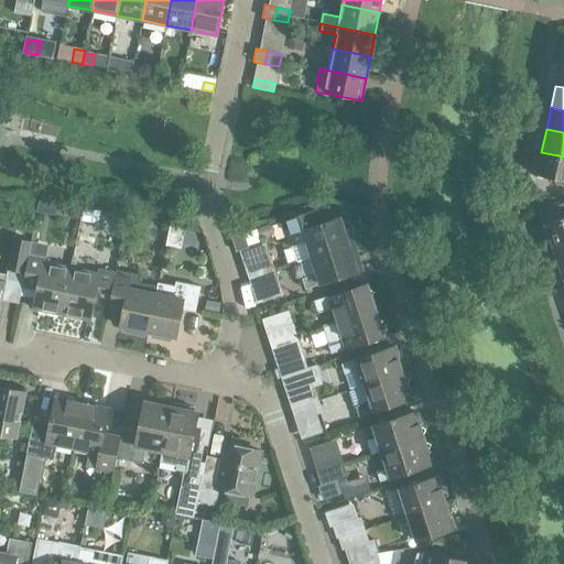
[(563,156),(541,152),(537,175),(554,179),(556,184),(563,185),(563,156)]
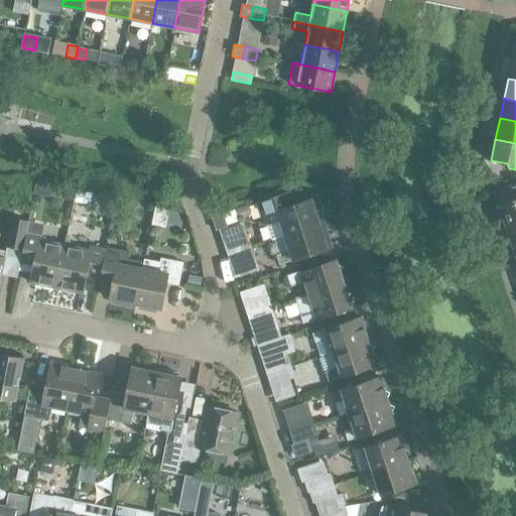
[(498,204),(505,225),(515,221),(515,184),(496,192),(499,204),(498,204)]
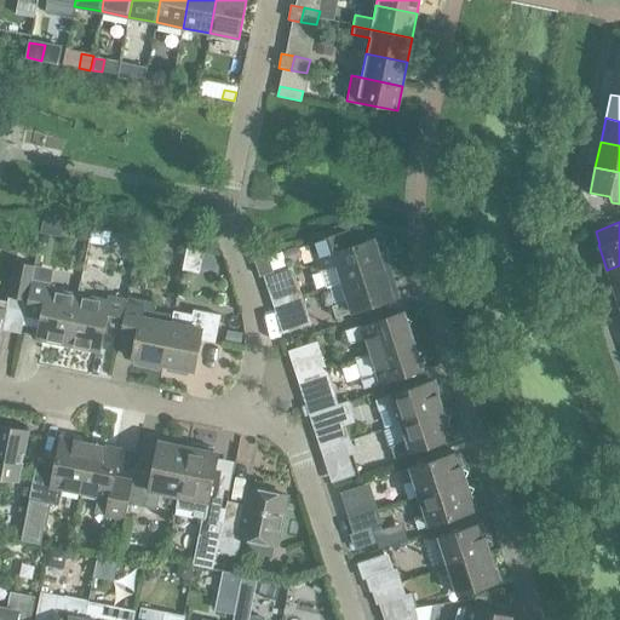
[(90,230),(78,228),(76,234),(81,240),(87,241),(90,230)]
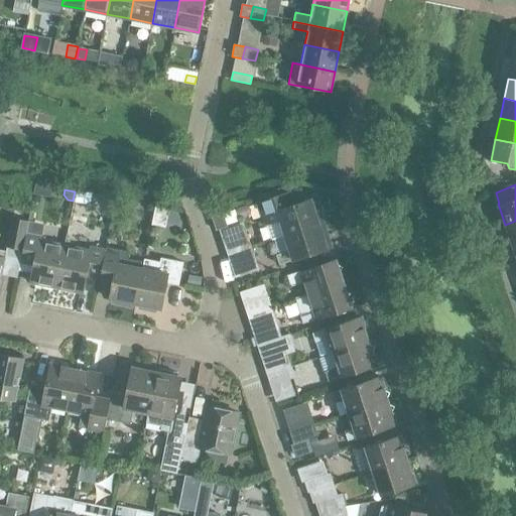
[(324,223),(315,199),(293,206),(289,192),(259,203),(266,225),(280,221),(285,236),(324,223)]
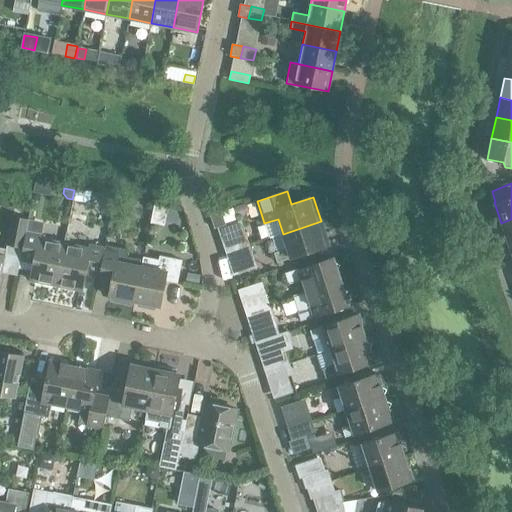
[(6,245),(23,248),(26,233),(28,221),(12,217),(6,245)]
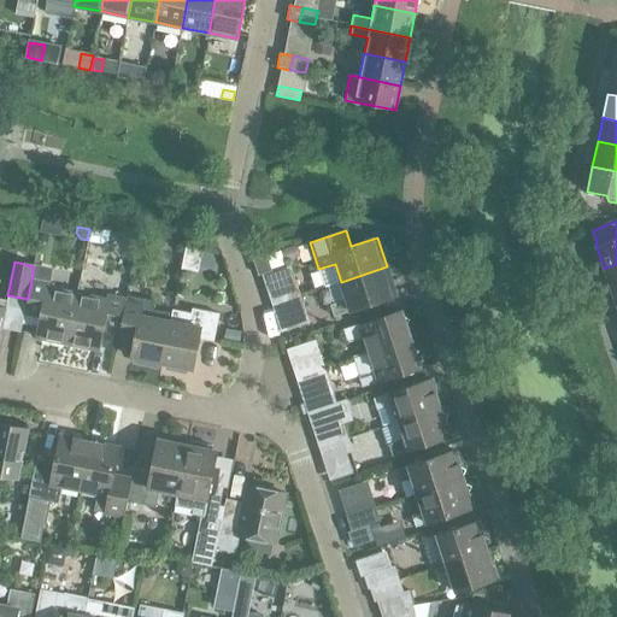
[(616,264),(604,269),(612,292),(616,289),(616,264)]
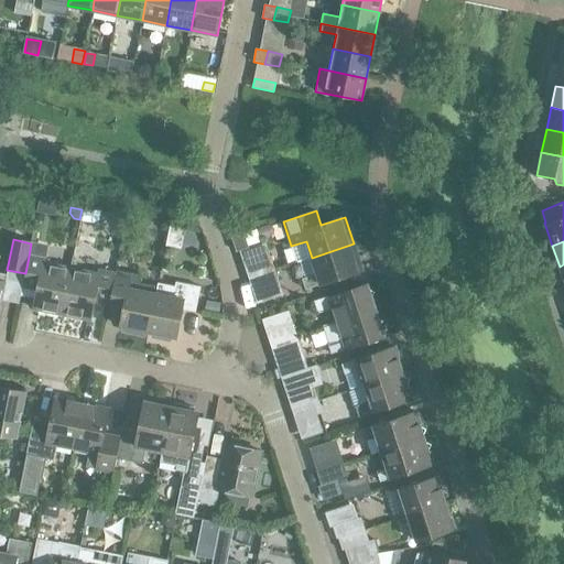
[(354,243),(312,258),(317,274),(302,279),(305,290),(362,271),(354,243)]
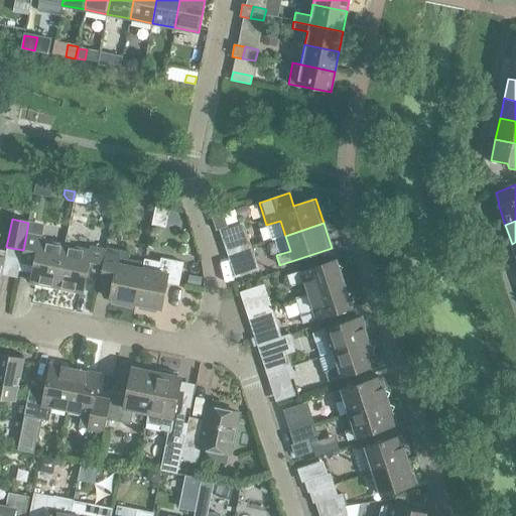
[(224,242),(228,254),(251,246),(247,234),(224,242)]
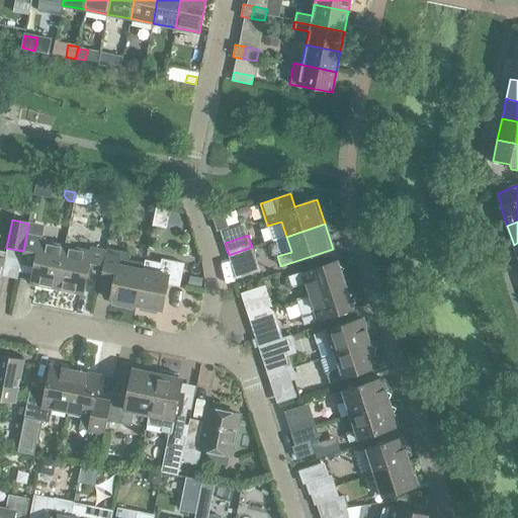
[(26,236),(23,251),(21,263),(34,266),(31,284),(57,289),(66,246),(40,241),(41,238),(26,236)]
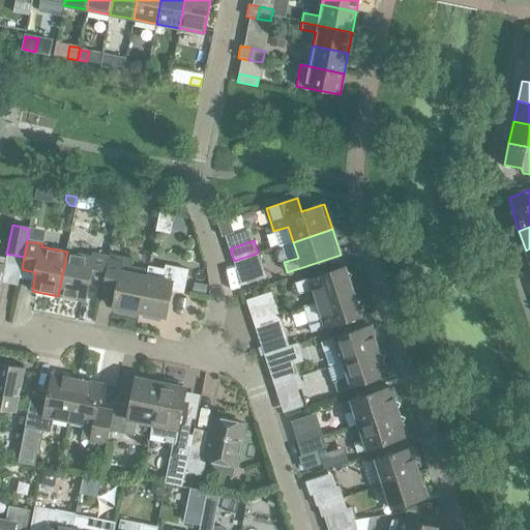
[(88,283),(102,286),(108,257),(92,254),(92,257),(67,252),(58,296),(85,301),(88,283)]
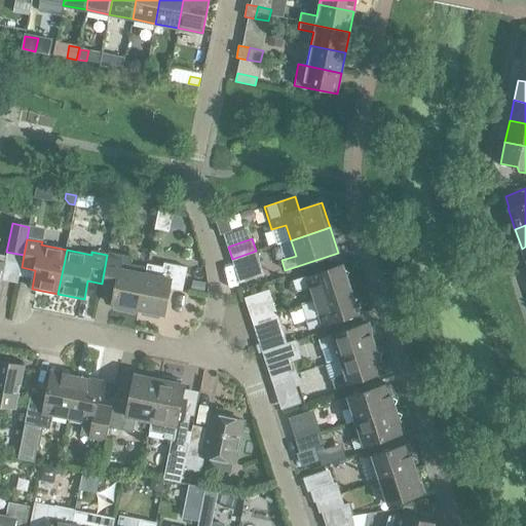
[(256,251),(232,259),(236,271),(260,264),(256,251)]
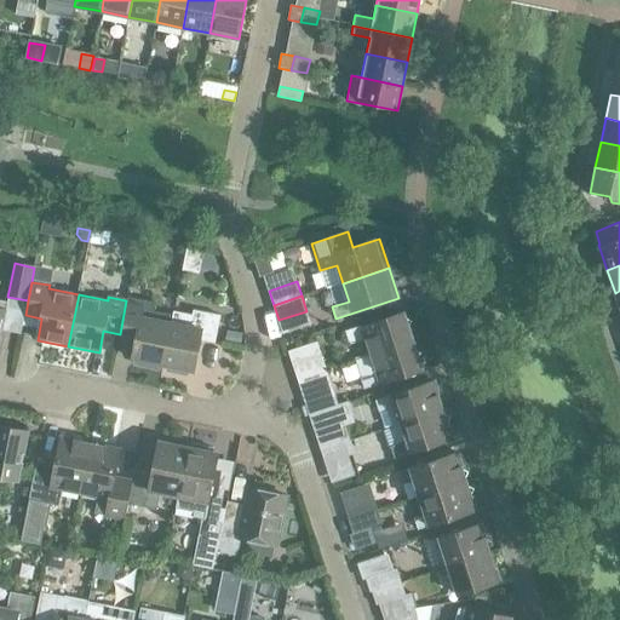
[(127,297),(127,300),(126,300),(120,334),(137,338),(132,360),(137,361),(137,366),(158,369),(158,365),(162,366),(172,323),(174,311),(173,311),(173,316),(154,313),(156,303),(127,297)]
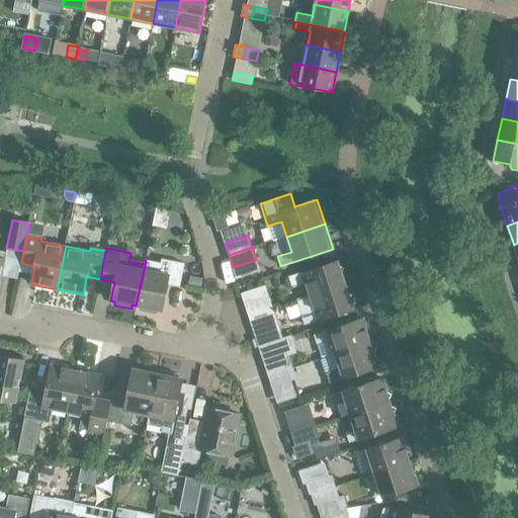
[(140,311),(156,314),(157,310),(162,311),(167,284),(180,286),(184,264),(162,259),(161,264),(146,260),(144,270),(136,306),(141,307),(140,311)]
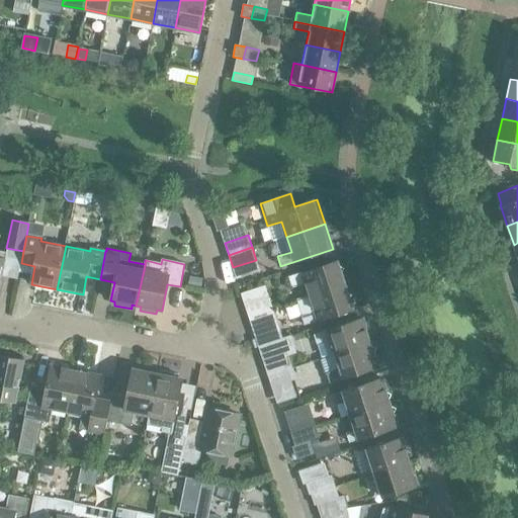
[(306,282),(311,296),(345,285),(337,261),(288,277),(291,286),(306,282)]
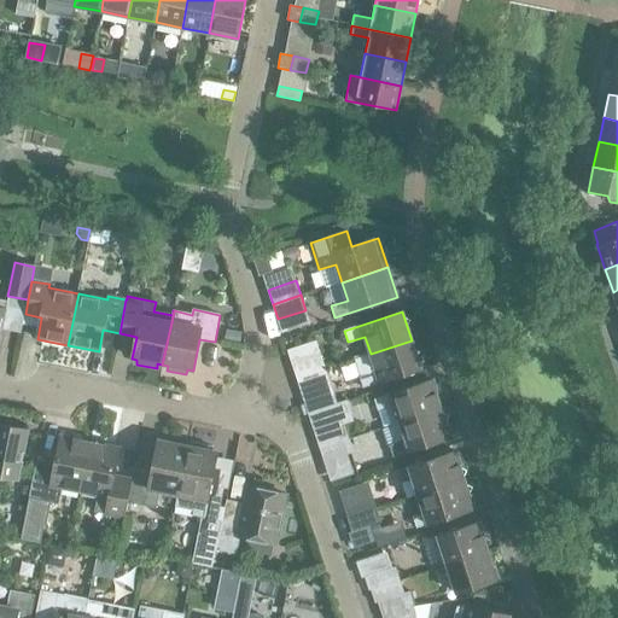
[(227,331),(226,340),(240,343),(242,333),(227,331)]
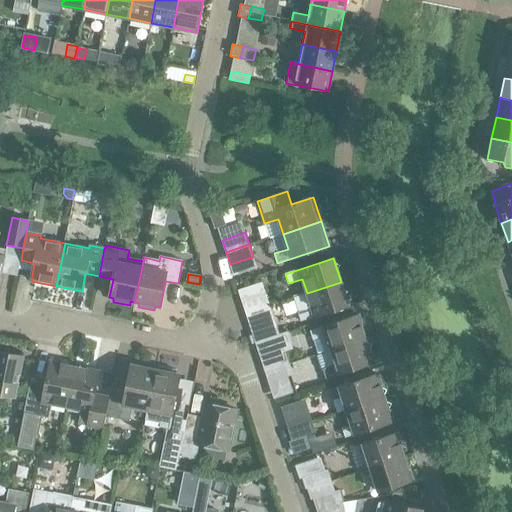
[(349,306),(347,301),(350,300),(345,284),(342,285),(341,282),(307,293),(311,308),(298,312),(301,322),(349,306)]
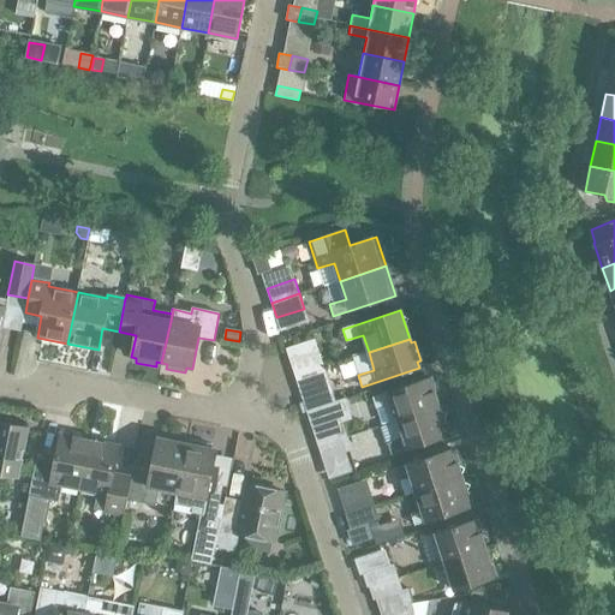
[(291,363),(296,376),(323,366),(320,353),(291,363)]
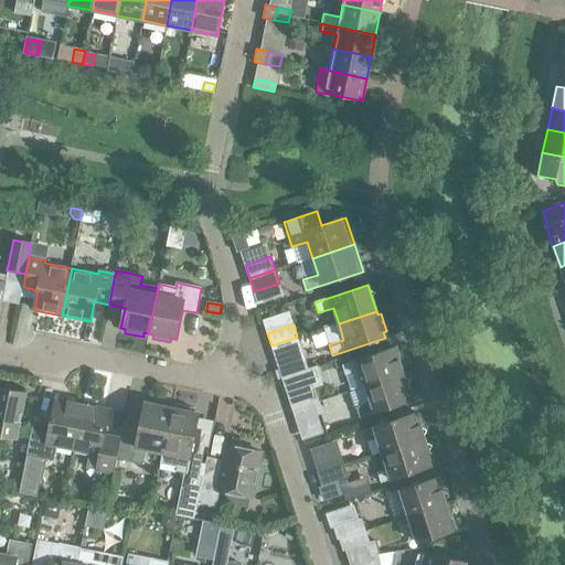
[(297,337),(272,345),(275,358),(301,349),(297,337)]
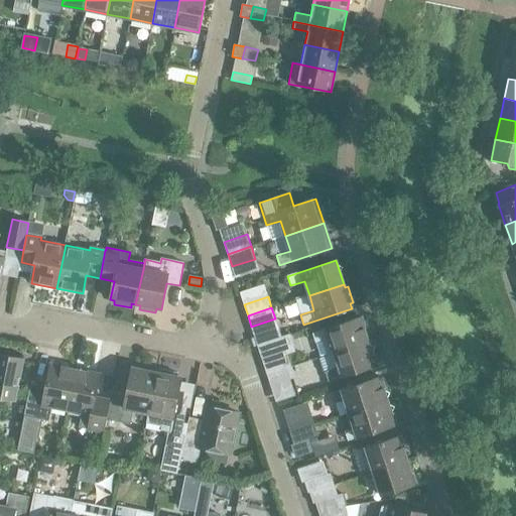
[(329,355),(335,353),(369,342),(368,338),(371,337),(366,320),(362,321),(361,317),(313,333),(317,346),(325,343),(329,355)]
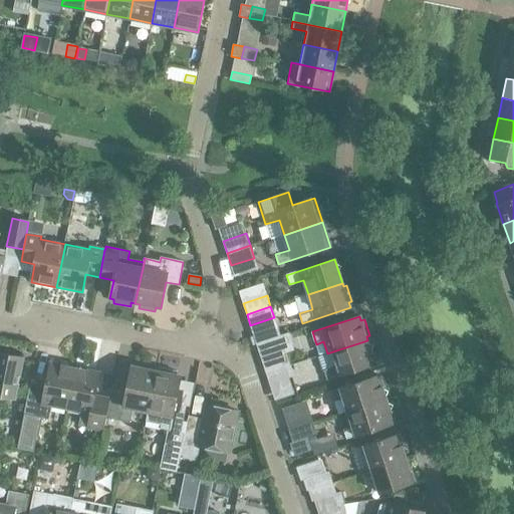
[(367,340),(333,351),(337,365),(323,370),(326,379),(375,364),(367,340)]
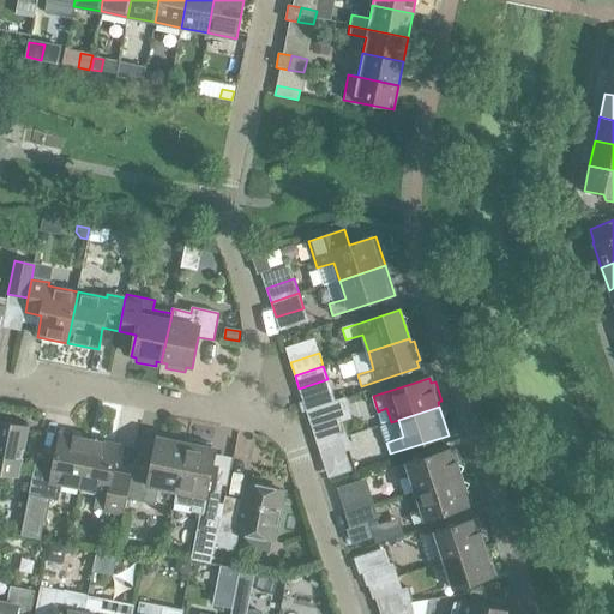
[(313,431),(318,446),(347,437),(341,421),(313,431)]
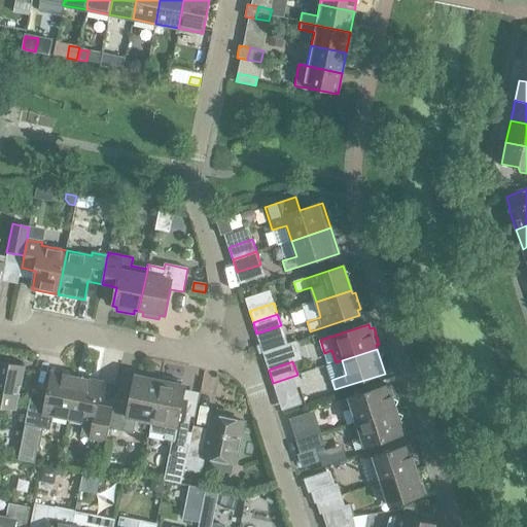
[(0,406),(15,409),(24,367),(0,362),(0,406)]
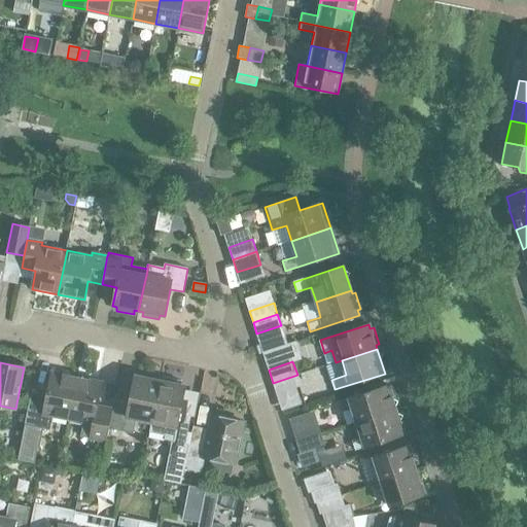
[(53,416),(68,419),(76,378),(51,373),(45,400),(31,397),(25,425),(49,430),(53,416)]
